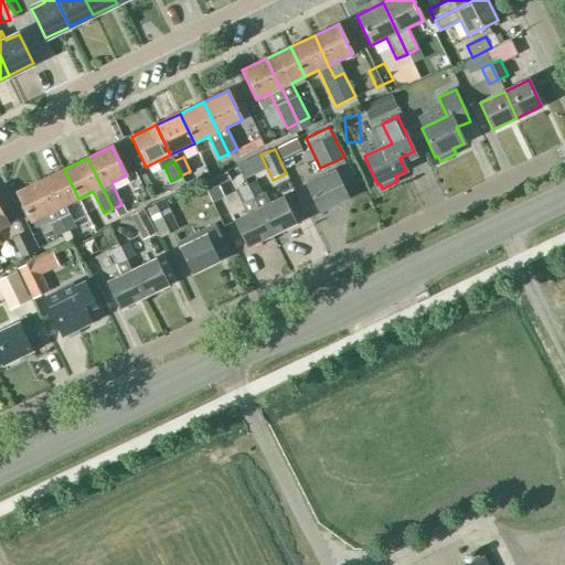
[(347,166),(306,183),(319,212),(349,199),(342,185),(353,180),(347,166)]
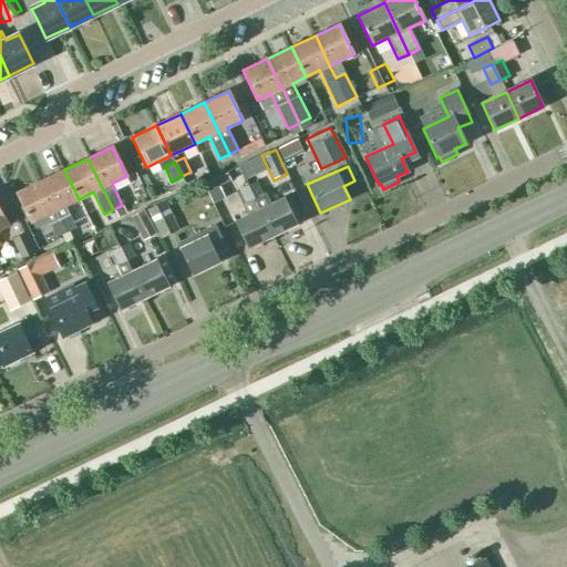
[(79,199),(64,169),(41,181),(65,233),(75,228),(69,213),(64,206),(79,199)]
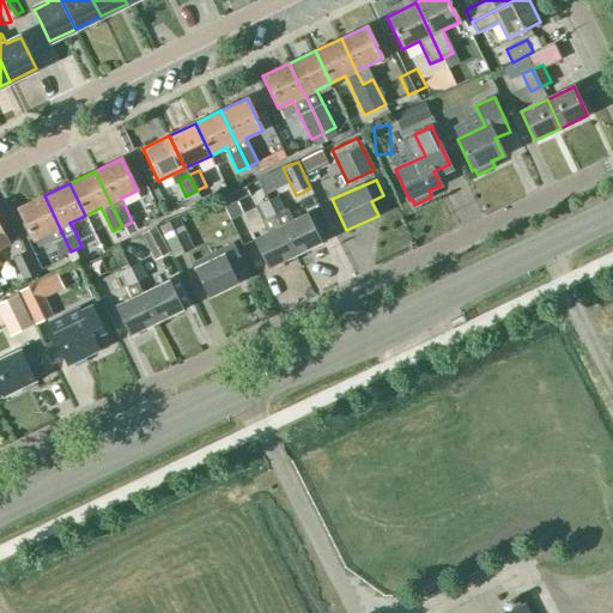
[(237,211),(255,200),(248,186),(229,196),(237,211)]
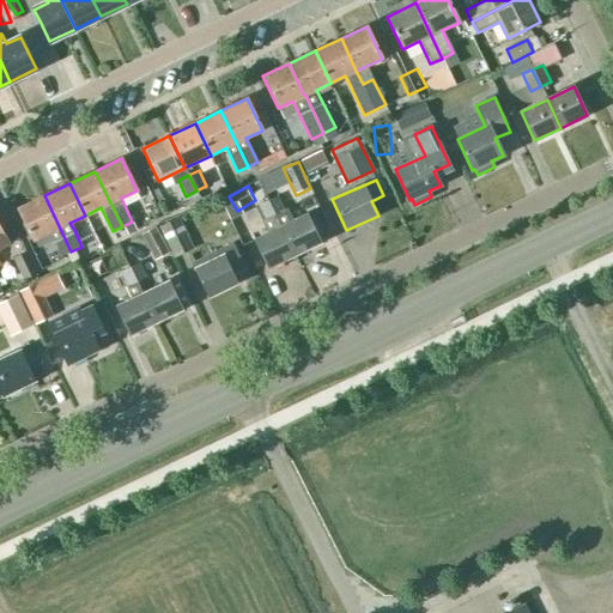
[(44,195),(18,208),(34,240),(48,232),(53,241),(60,256),(71,252),(44,195)]
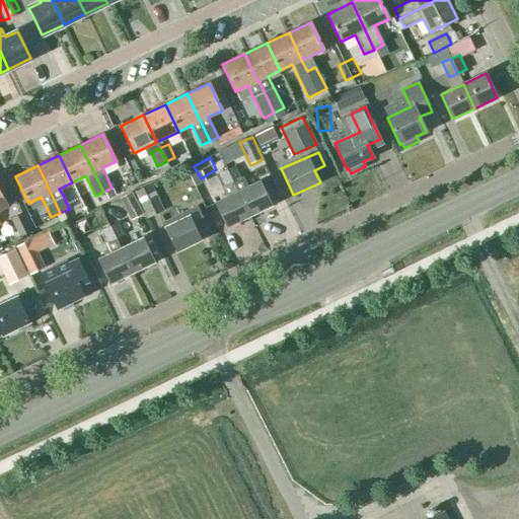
[(234,165),(226,169),(249,216),(272,206),(260,181),(248,187),(243,175),(239,177),(234,165)]
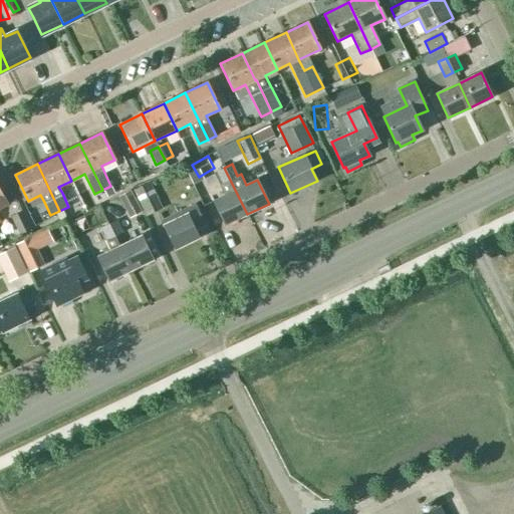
[(224,168),(216,172),(222,183),(219,184),(224,195),(213,201),(225,225),(247,214),(224,168)]
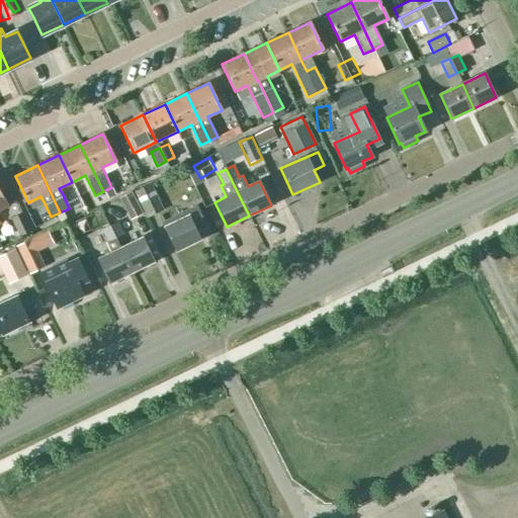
[(151,183),(136,189),(148,216),(163,208),(151,183)]
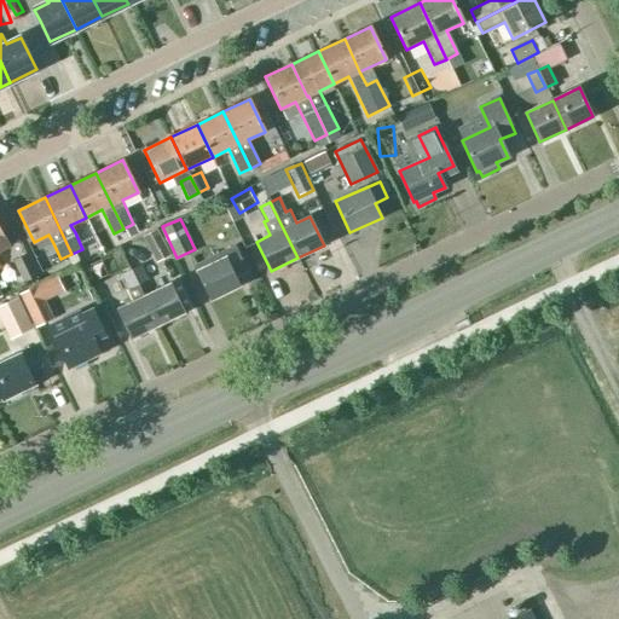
[(156,229),(143,236),(156,261),(169,255),(156,229)]
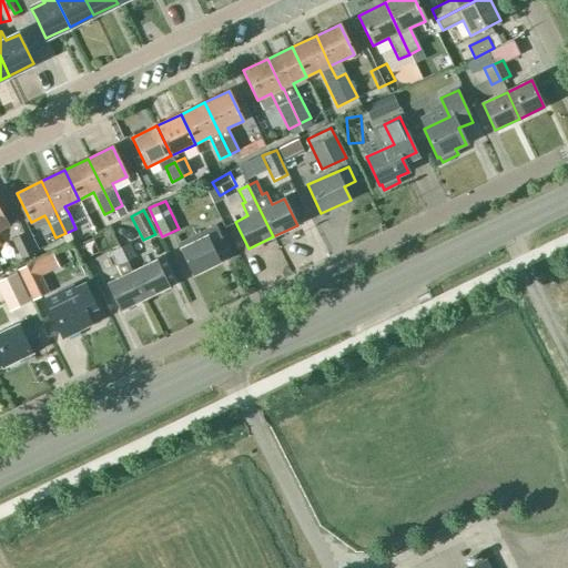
[(179,243),(181,249),(180,249),(193,275),(220,262),(215,254),(226,249),(215,225),(179,243)]
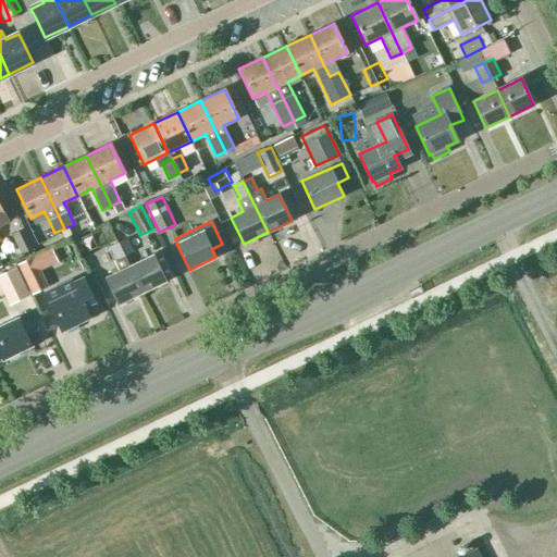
[(12,236),(21,255),(34,249),(25,230),(12,236)]
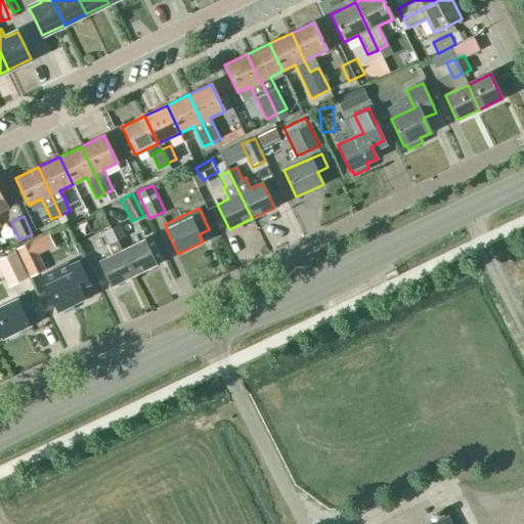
[(122,251),(117,241),(125,237),(119,224),(103,232),(108,244),(107,245),(113,255),(99,262),(112,287),(134,275),(122,251)]
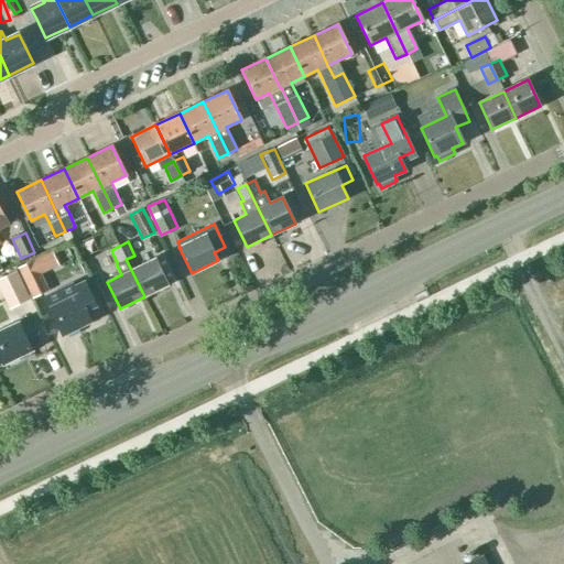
[(38,258),(18,267),(32,297),(49,290),(41,273),(44,272),(38,258)]
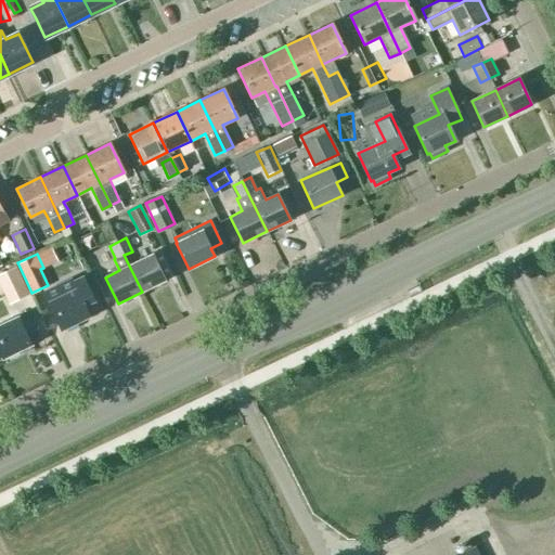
[(165,281),(153,254),(129,266),(142,292),(165,281)]
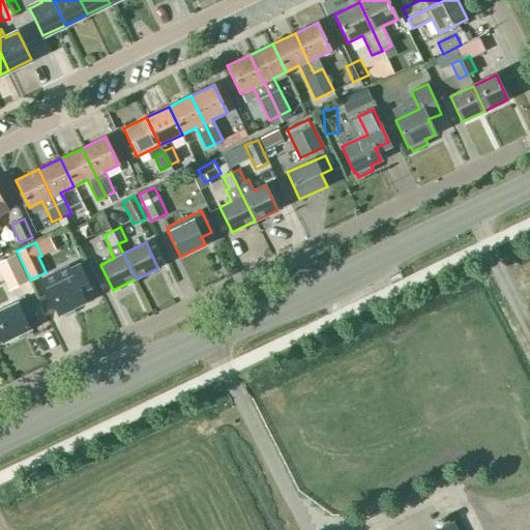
[(16,254),(4,259),(16,282),(26,276),(16,254)]
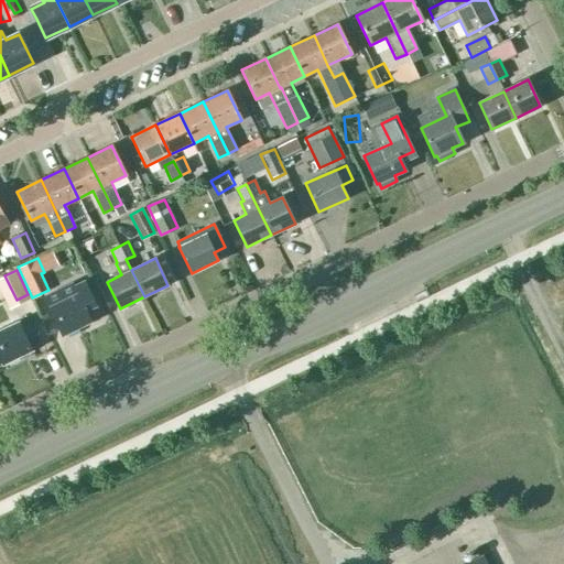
[(77,294),(49,307),(63,336),(91,322),(86,311),(97,305),(85,280),(74,285),(77,294)]
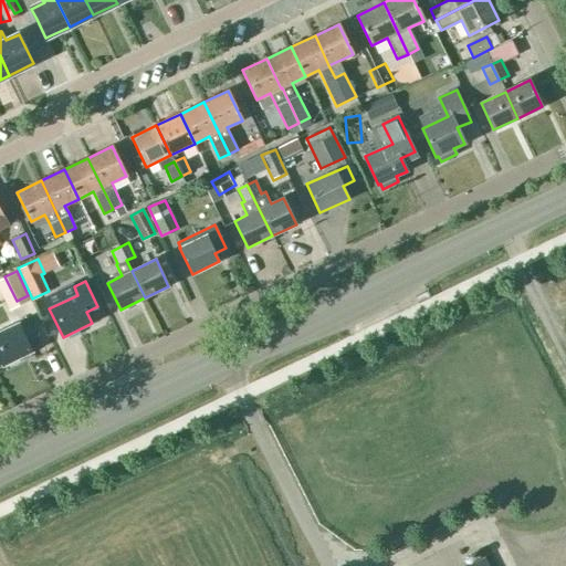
[(29,318),(0,332),(0,359),(2,366),(32,352),(27,341),(37,335),(29,318)]
